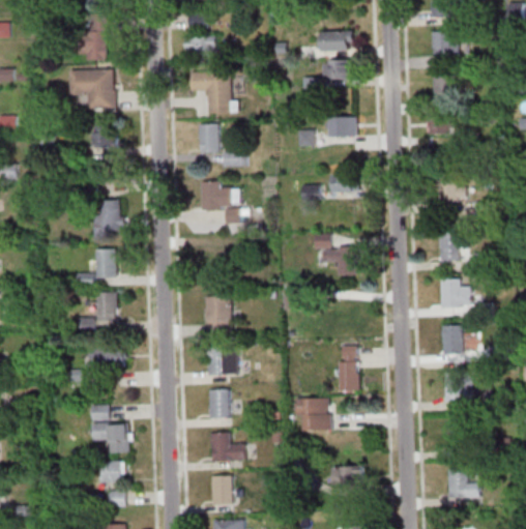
[(429,0),(430,17),(453,17),(451,0),(429,0)]
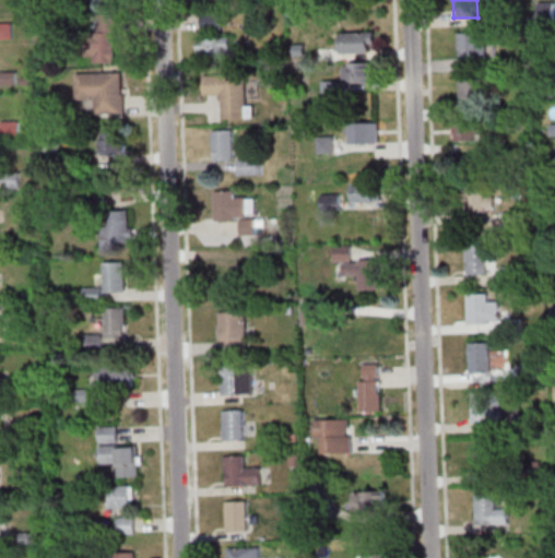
[(216,12),(196,12),(196,31),(216,31),(216,12)]
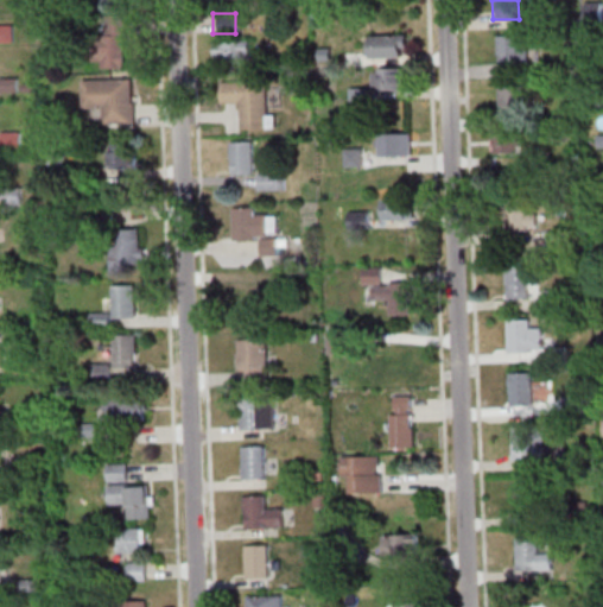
[(124,69),(124,16),(96,16),(96,69),(124,69)]
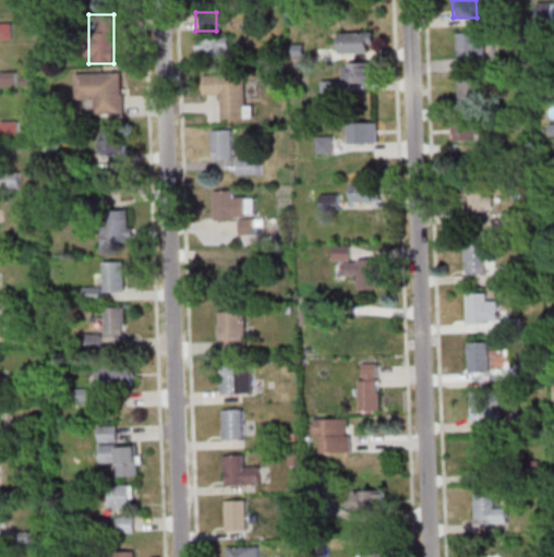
[(336,33),(336,53),(371,53),(371,33),(336,33)]
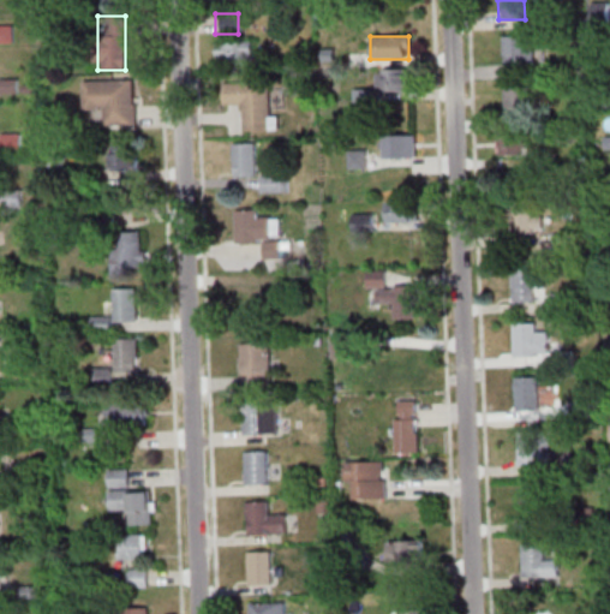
[(501,67),(527,67),(527,36),(501,36),(501,67)]
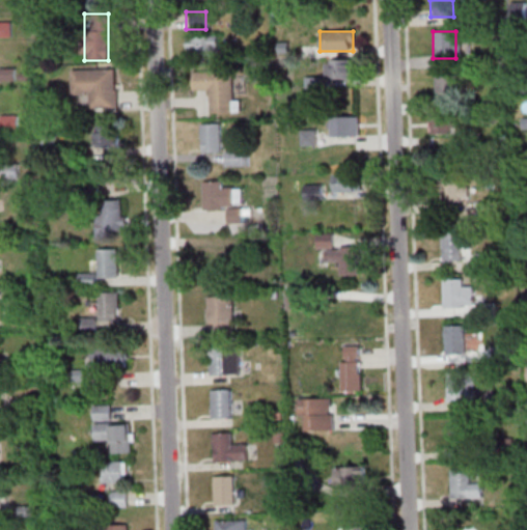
[(184,36),(184,56),(214,56),(214,36),(184,36)]
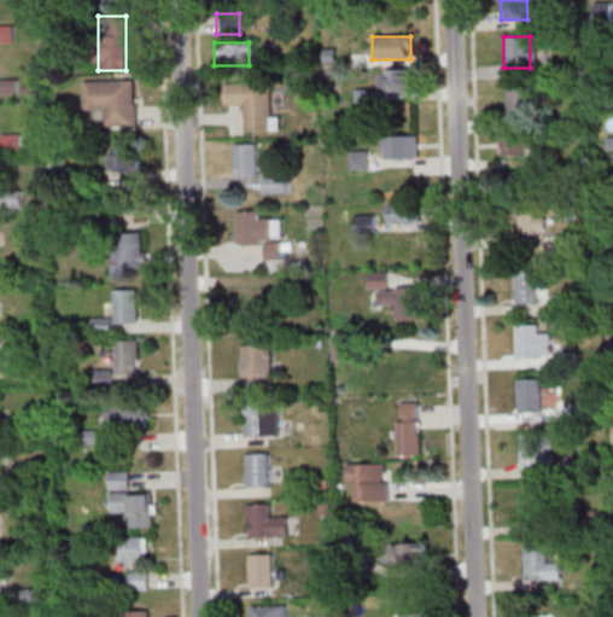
[(375,93),(408,93),(408,69),(375,69),(375,93)]
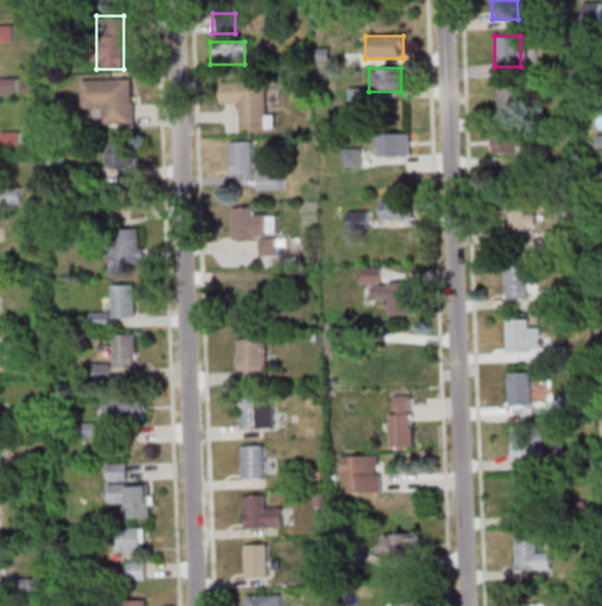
[(101,123),(130,123),(130,80),(78,80),(78,112),(101,112),(101,123)]
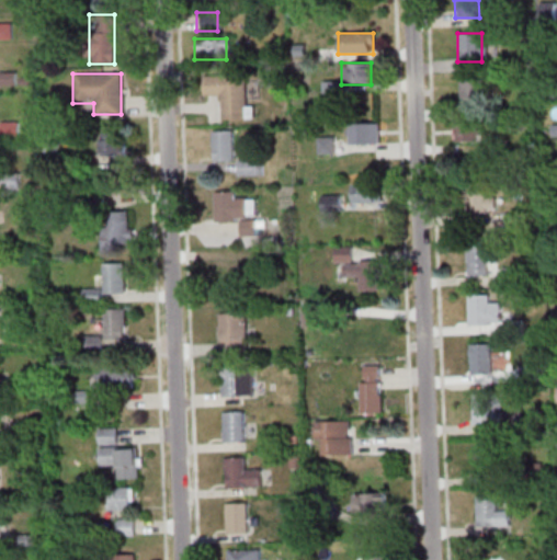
[(252,118),(252,106),(242,106),(241,76),(201,76),(201,99),(218,98),(218,120),(252,118)]
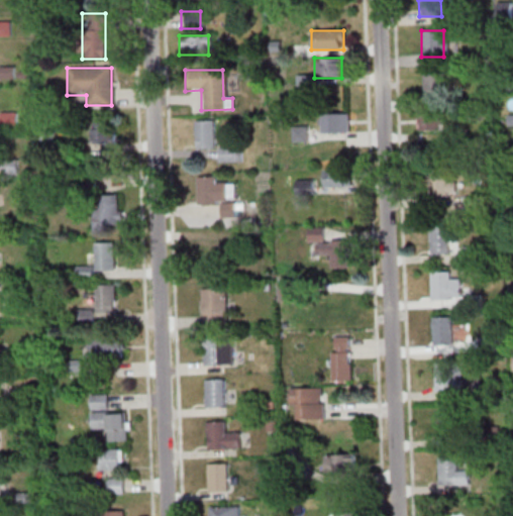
[(421,100),(439,100),(439,74),(421,74),(421,100)]
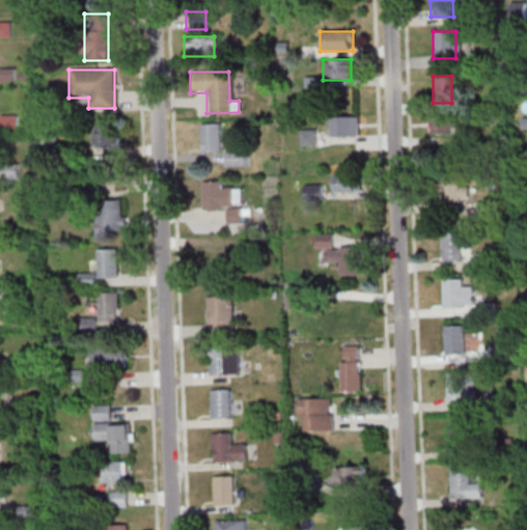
[(450,134),(450,116),(426,116),(426,134),(450,134)]
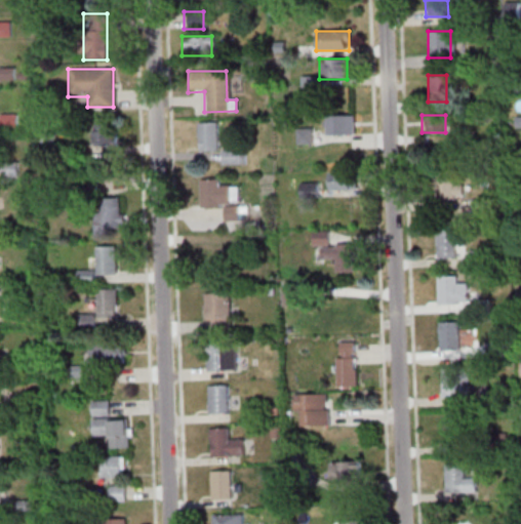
[(353,134),(353,116),(322,116),(322,134),(353,134)]
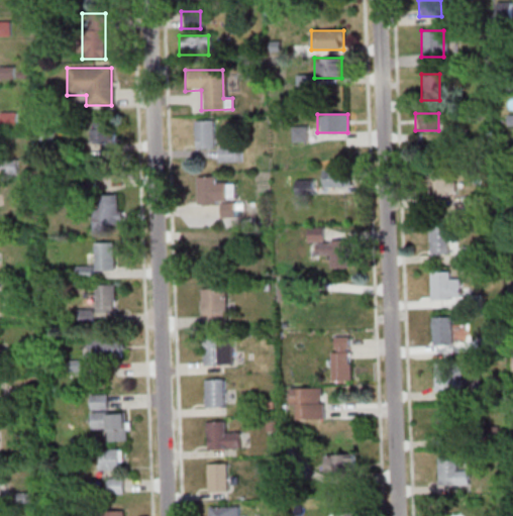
[(213,148),(213,120),(193,120),(193,148),(213,148)]
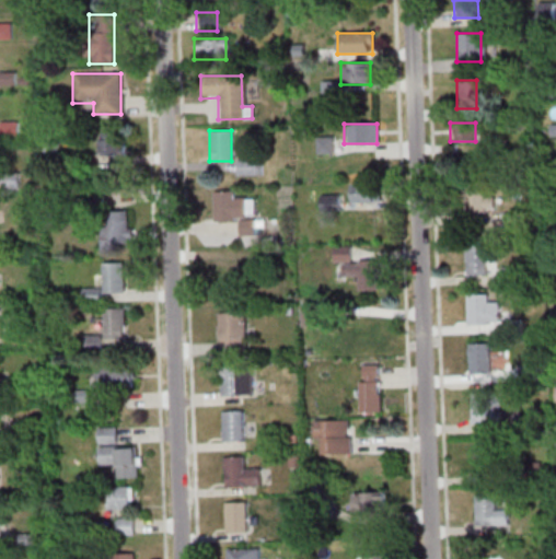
[(123,132),(99,132),(99,156),(123,156),(123,132)]
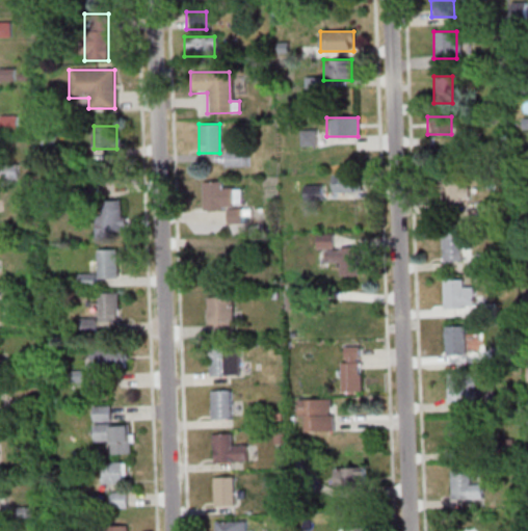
[(313,131),(299,131),(298,145),(312,147),(313,131)]
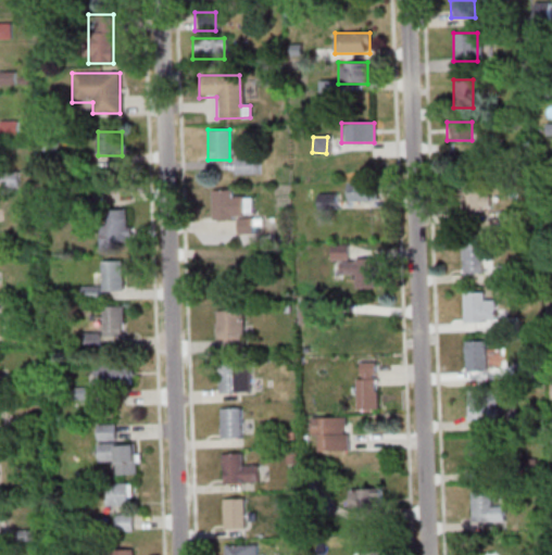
[(258,159),(233,159),(233,175),(258,175),(258,159)]
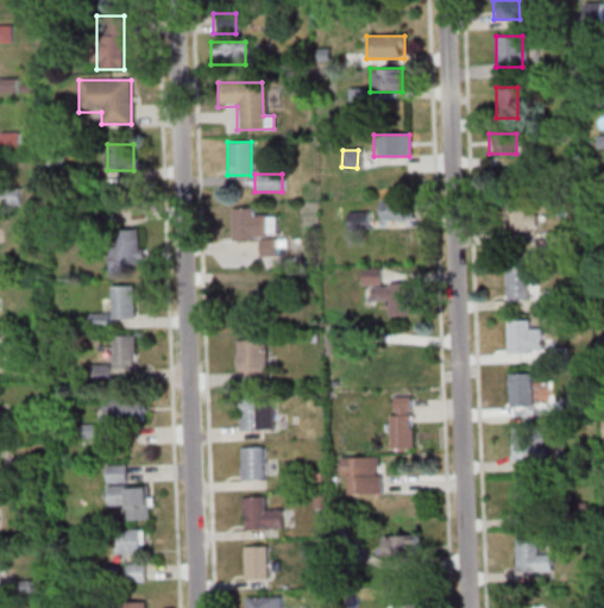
[(413,200),(382,200),(382,220),(413,220),(413,200)]
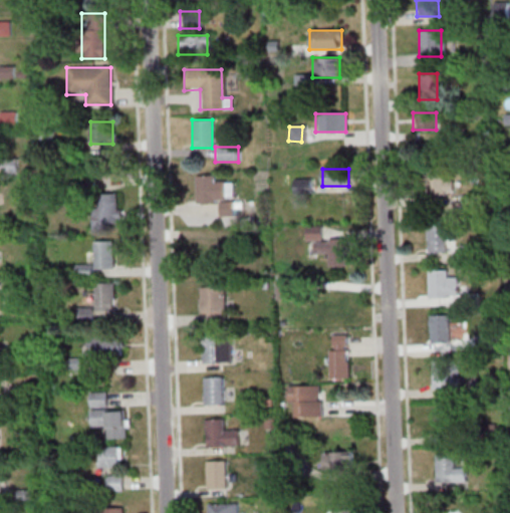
[(450,196),(450,171),(426,171),(426,196),(450,196)]
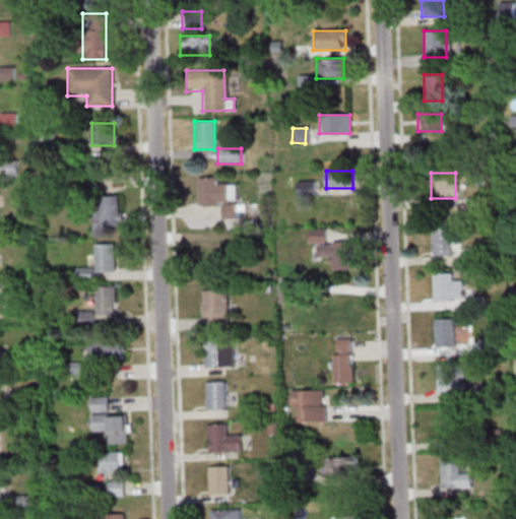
[(196,206),(220,206),(220,218),(234,218),(234,186),(223,186),(223,178),(196,178),(196,206)]
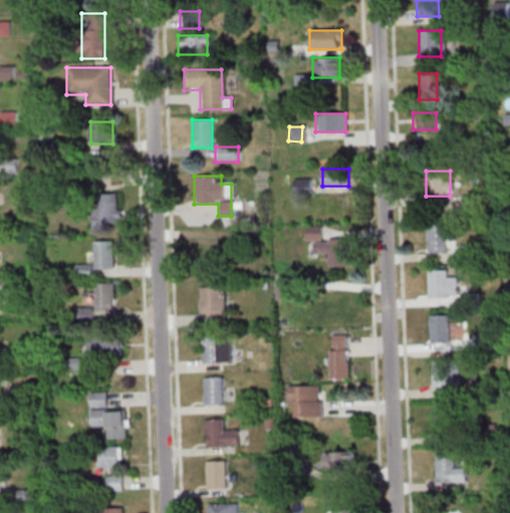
[(115,194),(88,195),(89,230),(116,230),(115,194)]
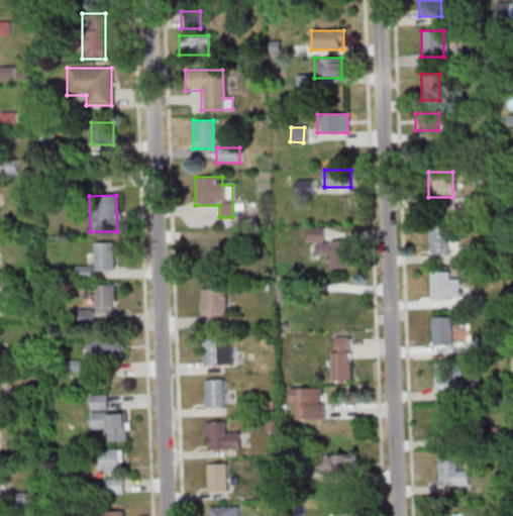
[(427,226),(427,253),(447,253),(447,226),(427,226)]
